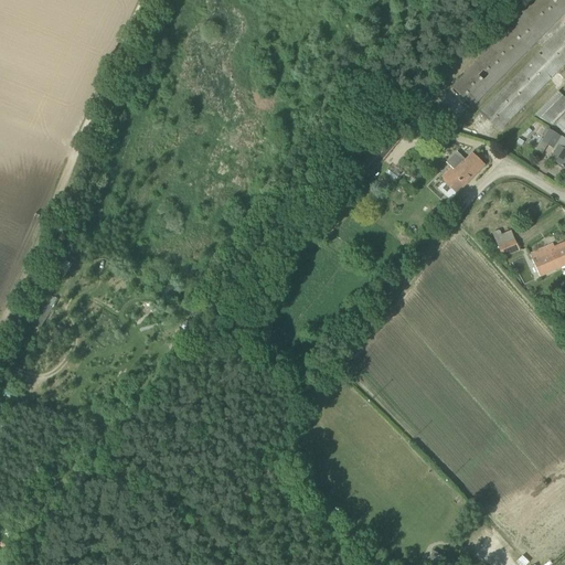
[(564,0),(536,0),(452,86),(461,96),(467,89),(475,97),(515,55),(520,60),(564,12),(564,0)]
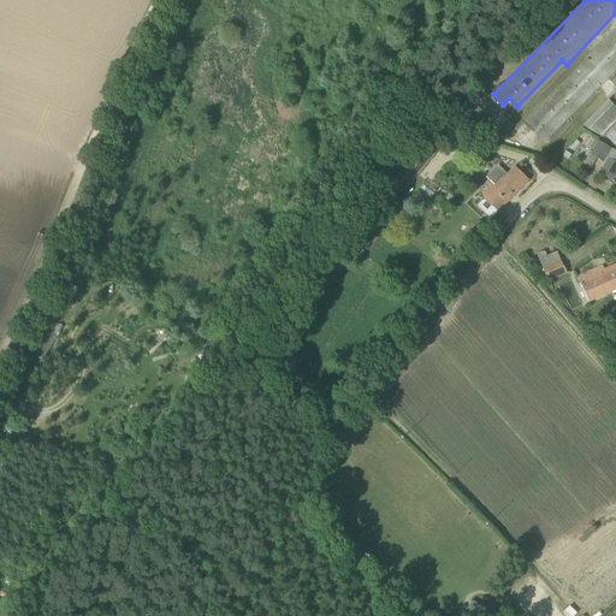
[(545,143),(615,70),(615,25),(523,122),(545,143)]
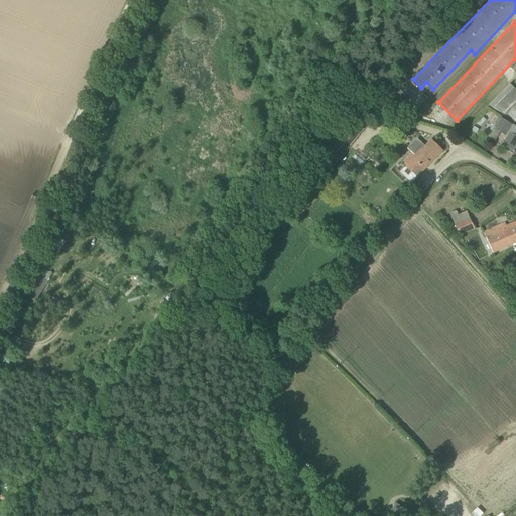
[(515,76),(492,105),(503,115),(513,104),(515,107),(515,76)]
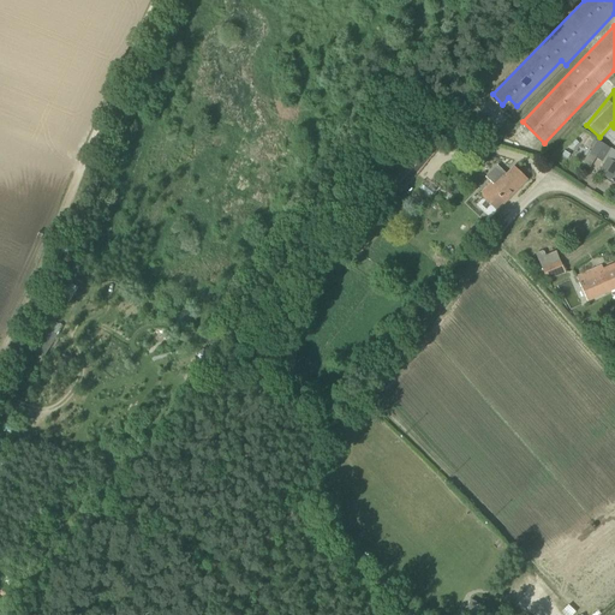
[(602,161),(611,148),(598,141),(590,154),(602,161)]
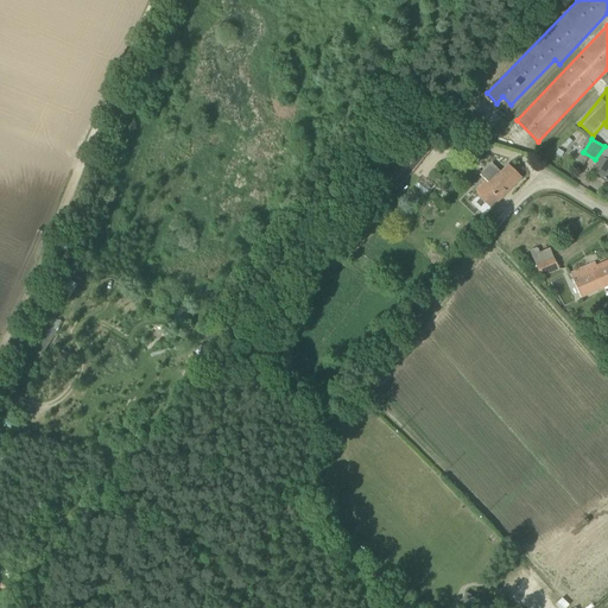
[(607,160),(601,157),(599,162),(595,166),(601,170),(597,176),(607,181),(607,160)]
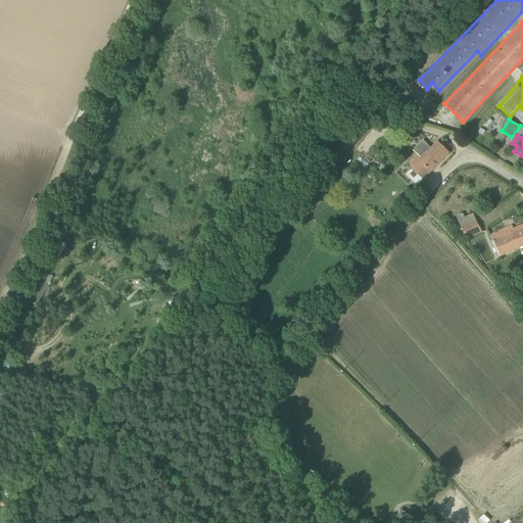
[(425,147),(409,165),(423,179),(448,152),(437,142),(429,151),(425,147)]
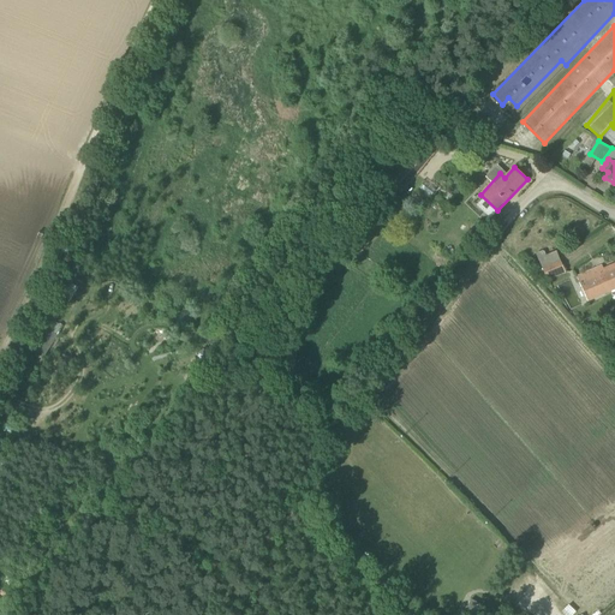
[(356,262),(369,243),(362,237),(347,256),(356,262)]
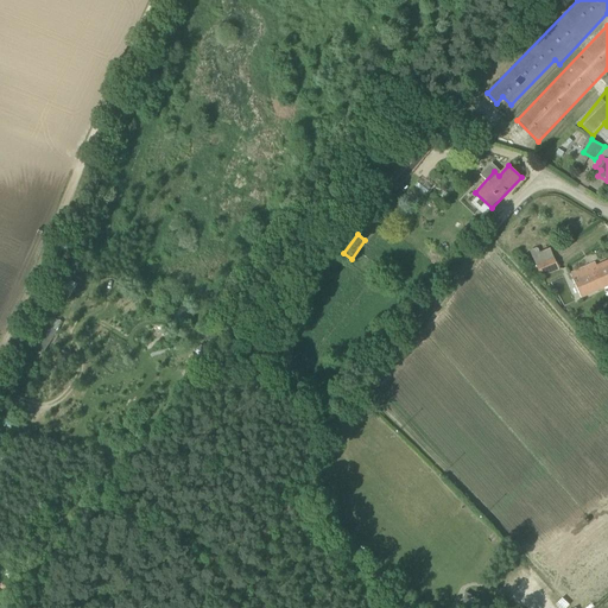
[(558,268),(555,258),(550,248),(540,253),(538,248),(531,252),(540,276),(558,268)]
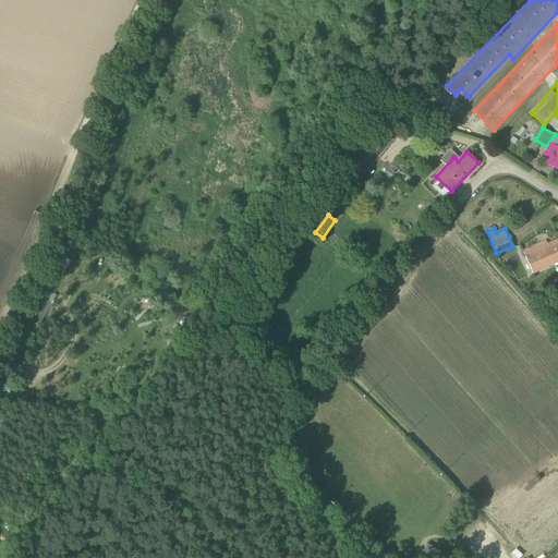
[(523,251),(534,275),(557,263),(557,240),(548,244),(546,241),(523,251)]
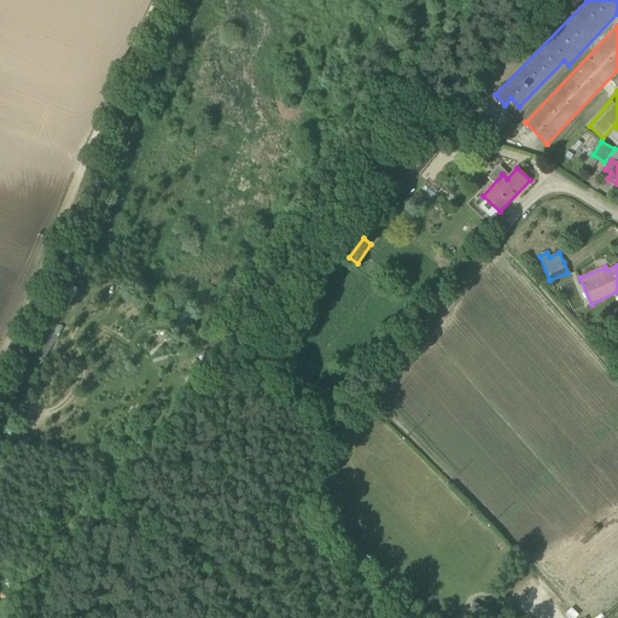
[(45,360),(58,336),(47,330),(34,355),(45,360)]
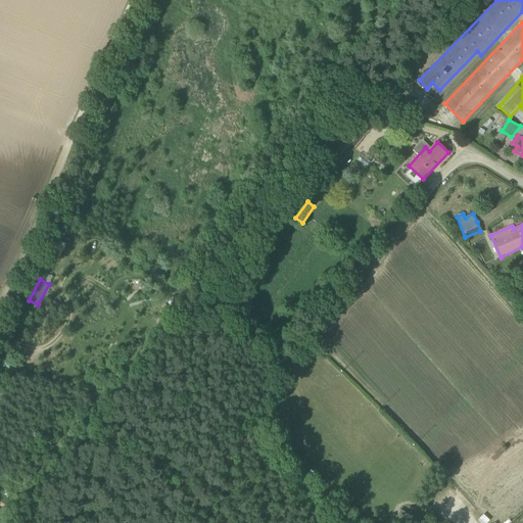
[(408,522),(412,516),(399,509),(391,522),(408,522)]
